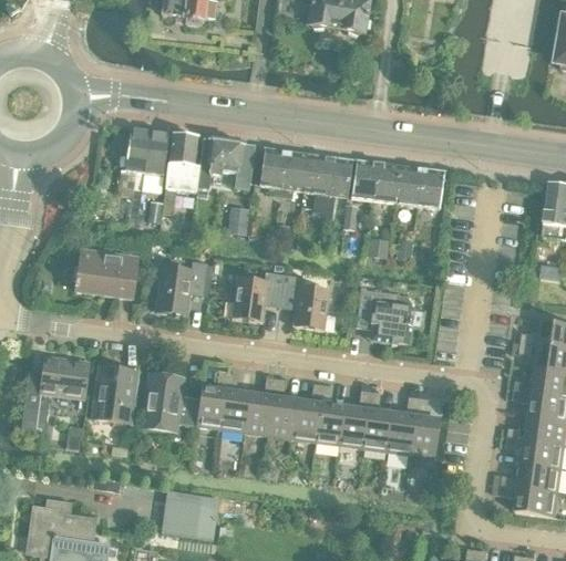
[(163,0),(162,13),(183,17),(186,18),(186,22),(198,23),(199,19),(203,20),(203,17),(215,18),(217,0),(163,0)]
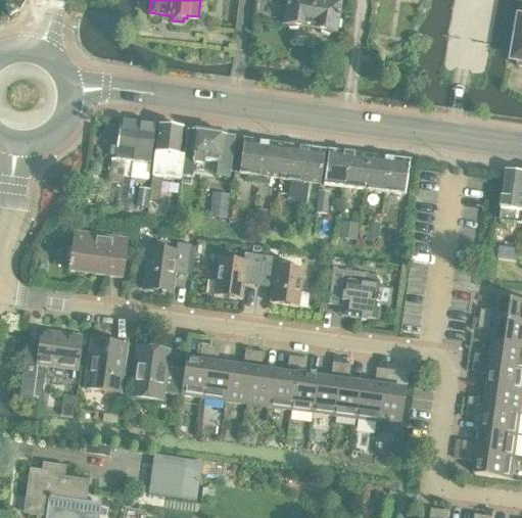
[(286,0),(283,20),(286,21),(289,25),(297,24),(321,27),(329,31),(332,29),(336,30),(341,0),(286,0)]
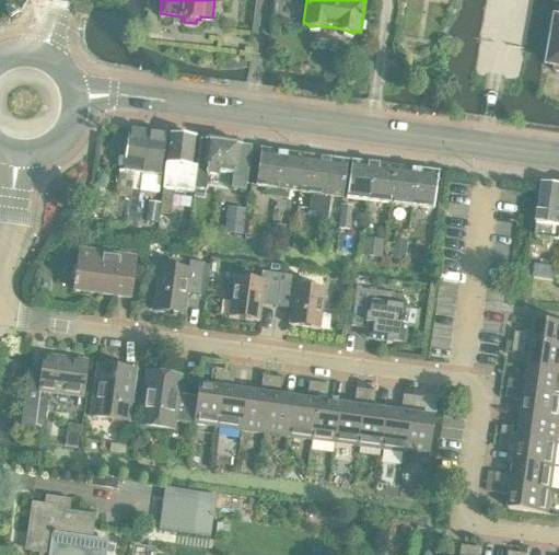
[(132,169),(142,170),(149,128),(128,126),(124,166),(119,166),(117,182),(131,183),(132,169)]
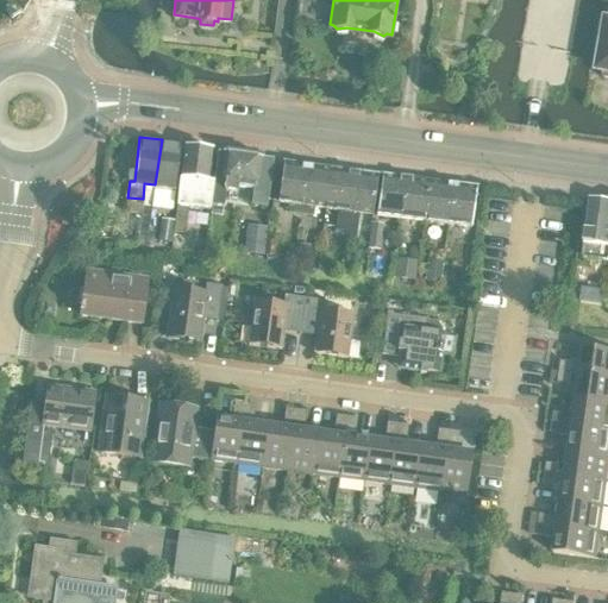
[(162,139),(155,184),(169,187),(175,187),(181,143),(162,139)]
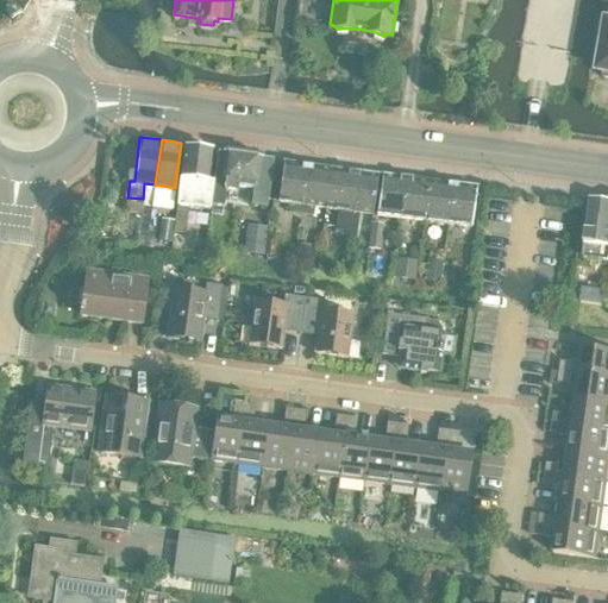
[(177,199),(176,202),(198,205),(210,206),(211,200),(213,178),(208,177),(213,146),(185,143),(179,188),(177,199)]
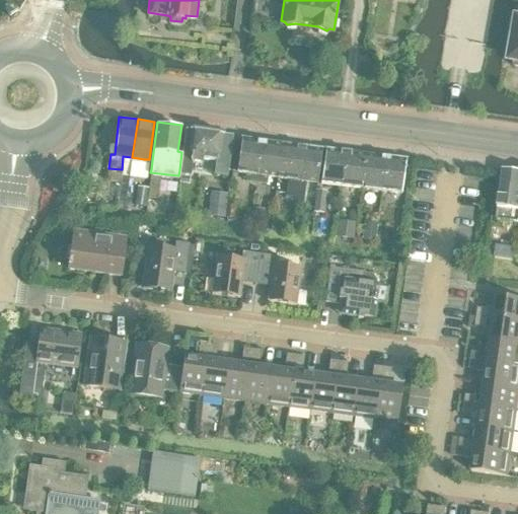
[(185,126),(181,152),(179,170),(191,172),(193,160),(202,161),(206,129),(185,126)]
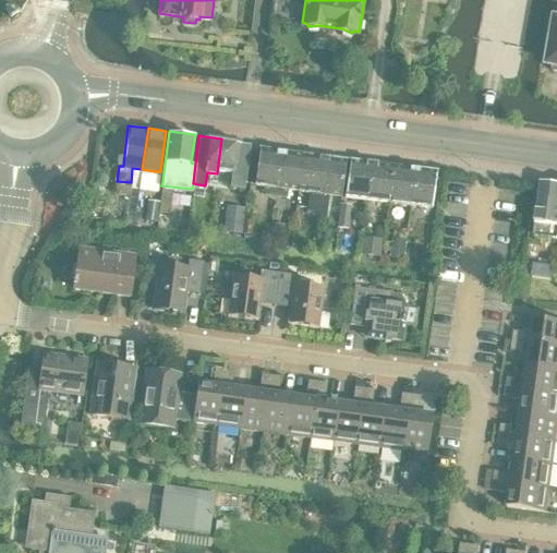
[(221,139),(217,173),(218,173),(218,168),(232,169),(230,184),(244,185),(251,142),(221,139)]
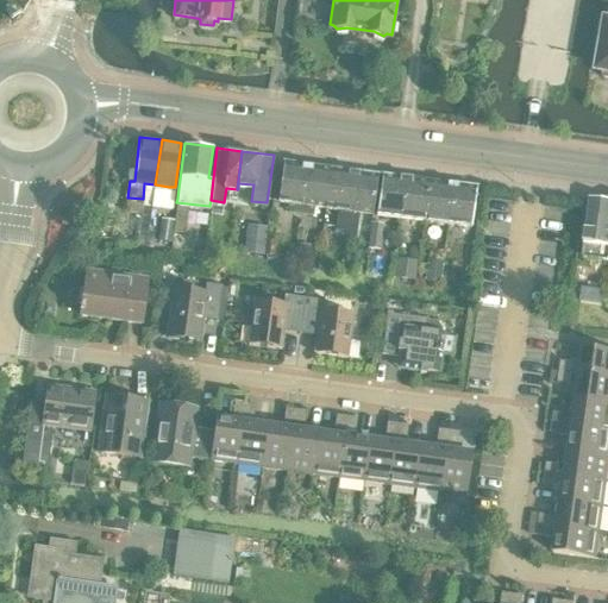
[(288,207),(300,208),(307,159),(282,156),(277,196),(289,199),(288,207)]
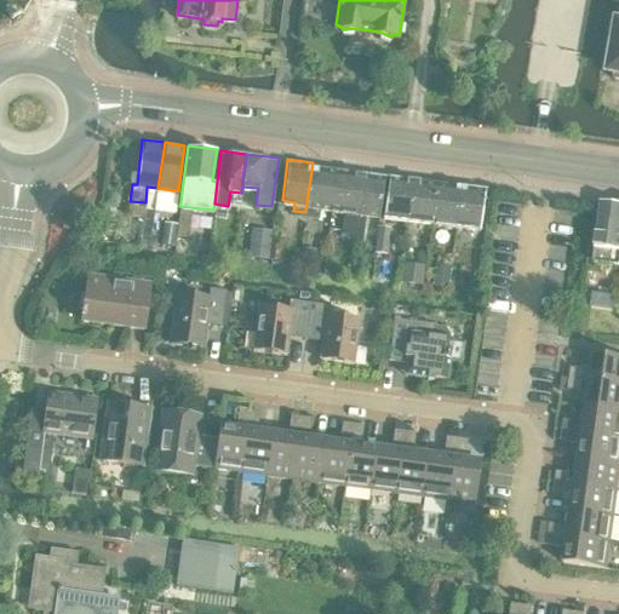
[(313,162),(305,212),(319,214),(320,206),(331,207),(336,166),(313,162)]
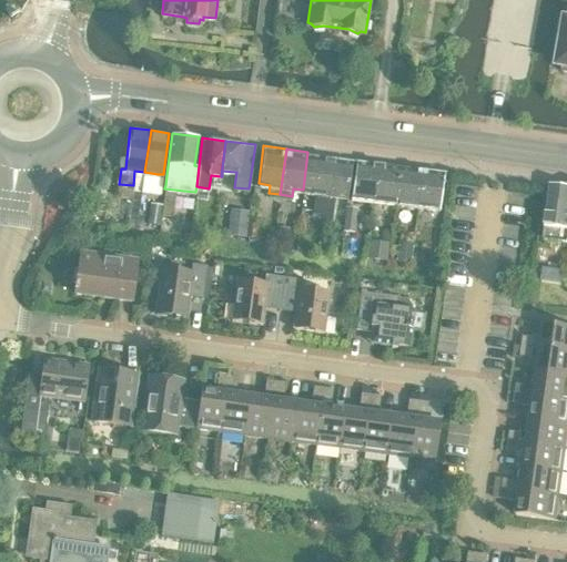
[(307,152),(303,190),(315,192),(312,208),(322,211),(330,154),(307,152)]
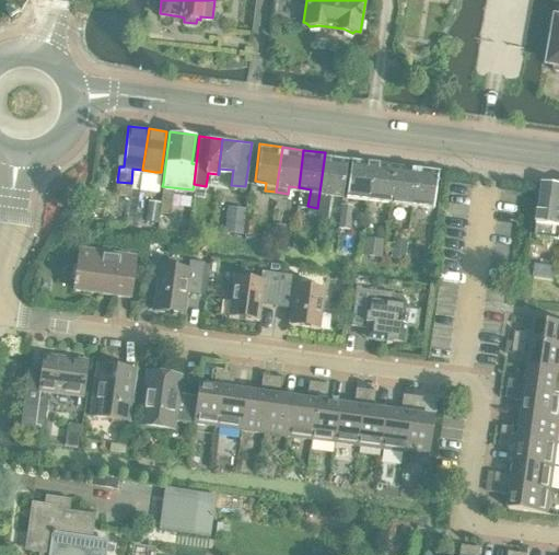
[(325,152),(317,208),(317,212),(328,214),(332,192),(341,193),(347,155),(325,152)]
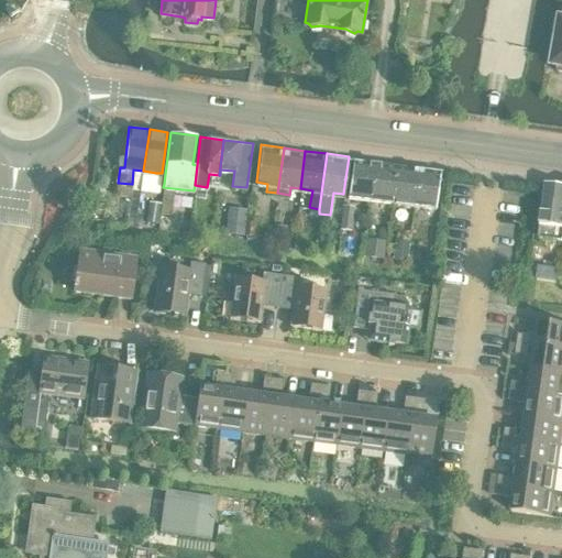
[(348,195),(371,198),(376,161),(353,157),(348,195)]
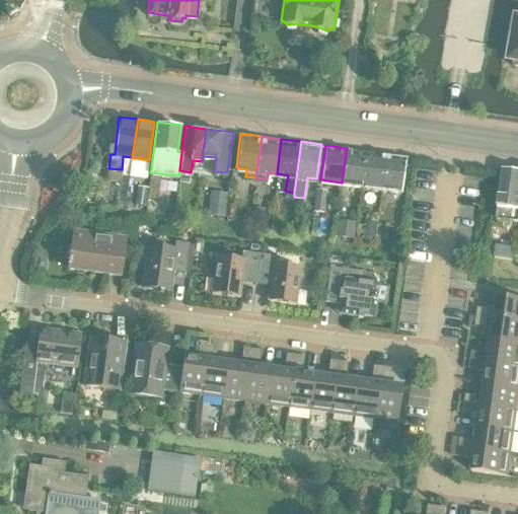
[(347,148),(342,182),(362,185),(366,150),(347,148)]
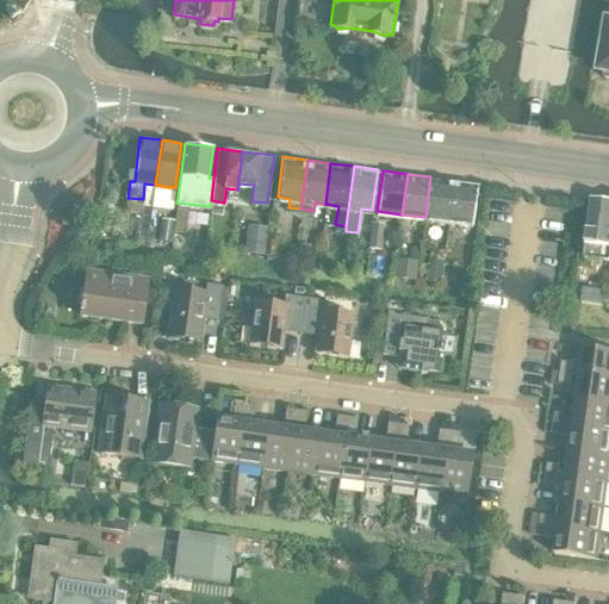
[(430,176),(426,217),(449,220),(454,180),(430,176)]
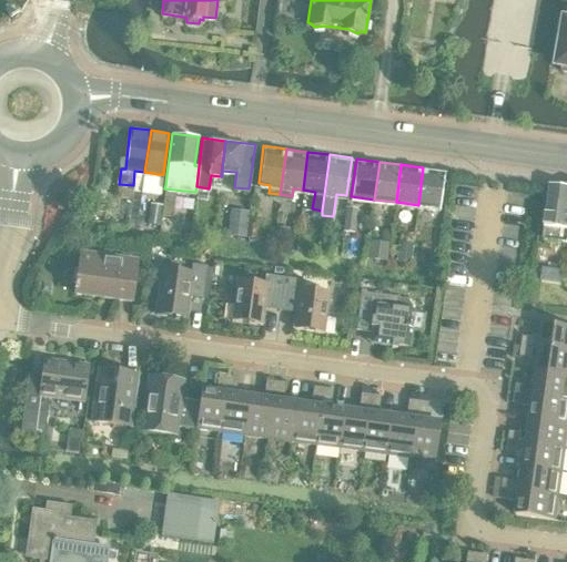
[(423,167),(418,205),(438,208),(444,171),(423,167)]
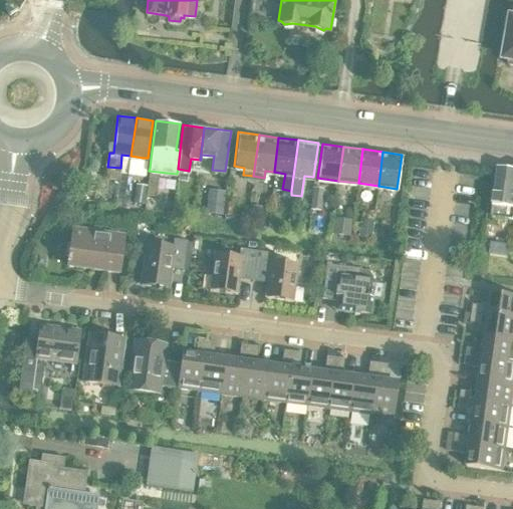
[(493,213),(512,215),(512,169),(499,168),(493,213)]
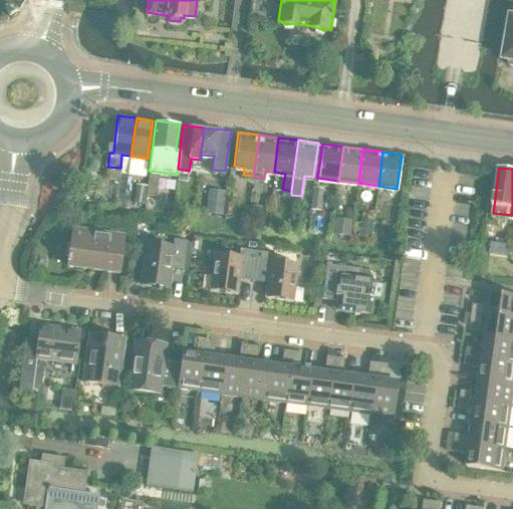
[(147,203),(149,184),(136,182),(134,202),(147,203)]
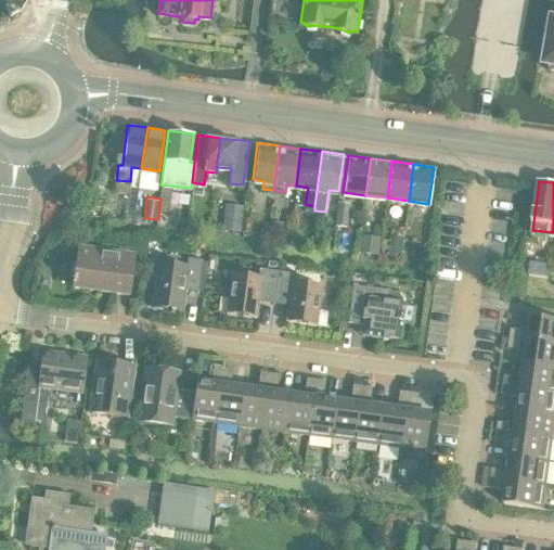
[(171,197),(162,196),(159,208),(170,209),(171,197)]
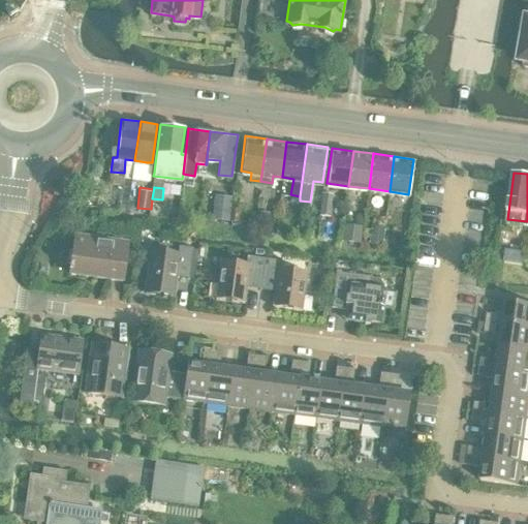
[(331,214),(333,191),(322,190),(319,213),(331,214)]
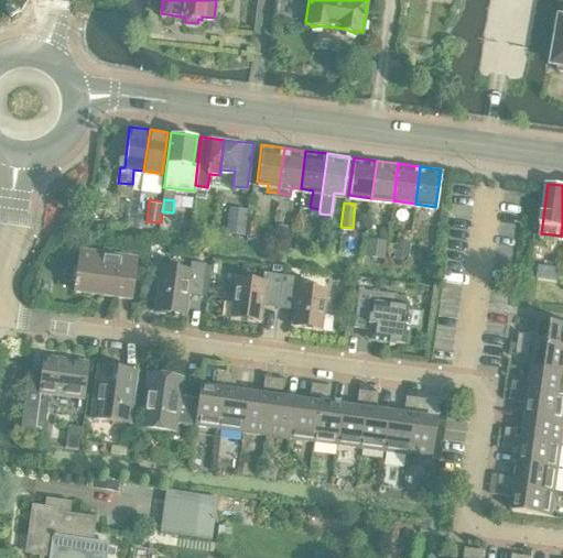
[(248,206),(231,204),(228,230),(245,232),(248,206)]
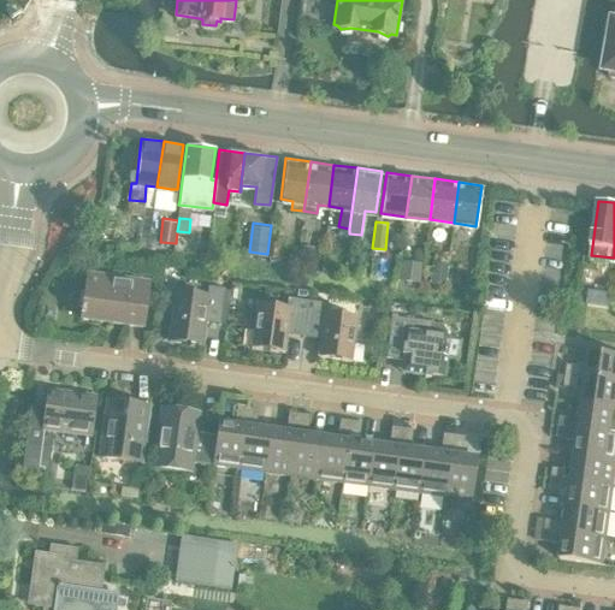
[(270,254),(279,255),(282,241),(272,240),(270,254)]
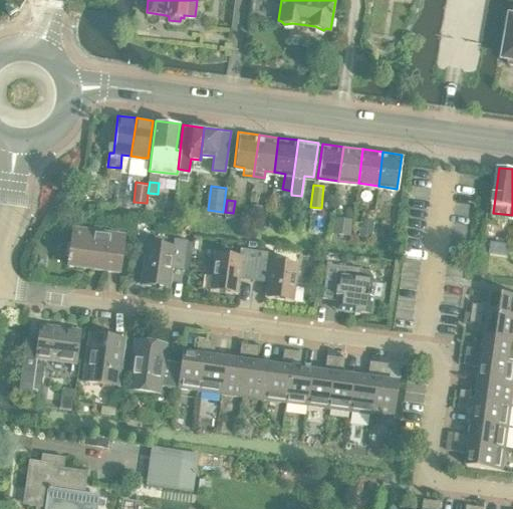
[(251,202),(250,211),(262,212),(263,203),(251,202)]
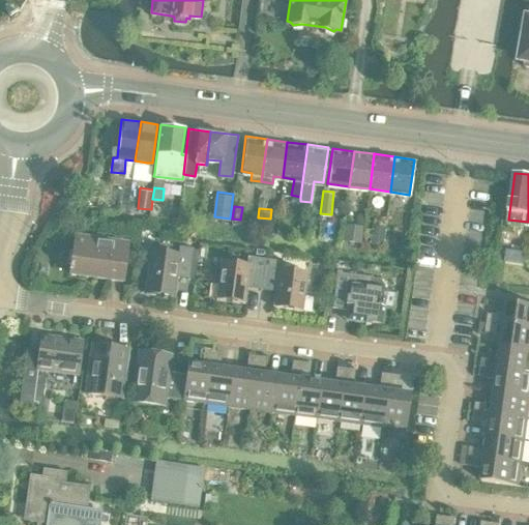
[(361,241),(363,224),(345,222),(343,239),(361,241)]
